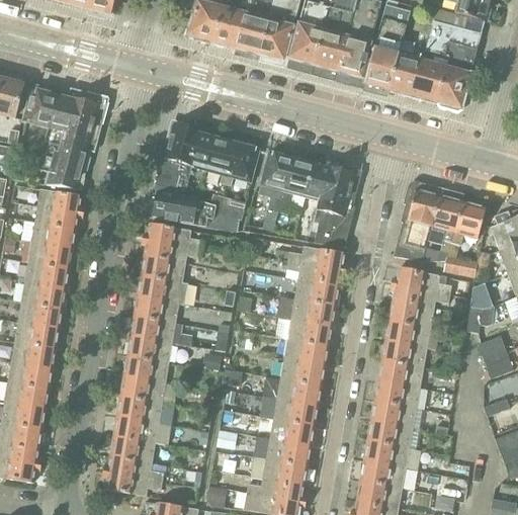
[(64,0),(64,2),(87,8),(88,0),(64,0)]
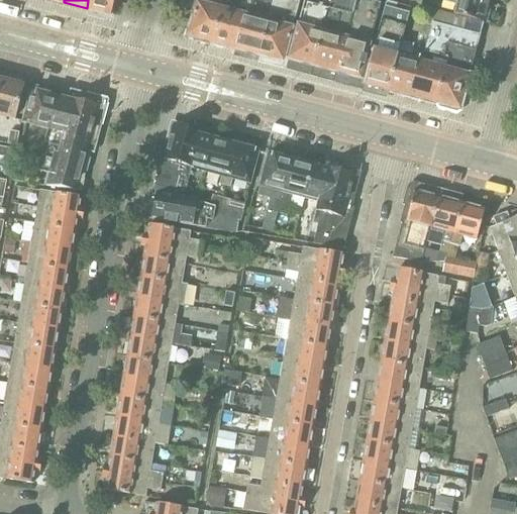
[(88,0),(87,8),(111,14),(113,0),(88,0)]
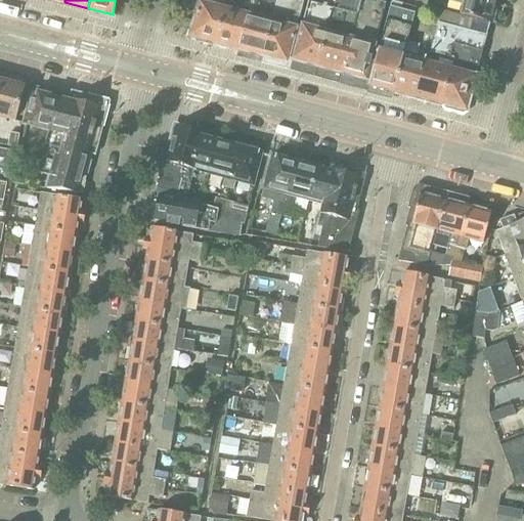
[(228,45),(238,48),(248,12),(224,6),(225,0),(199,0),(190,36),(201,38),(201,40),(211,43),(212,41),(218,43),(219,45),(225,47),(228,45)]
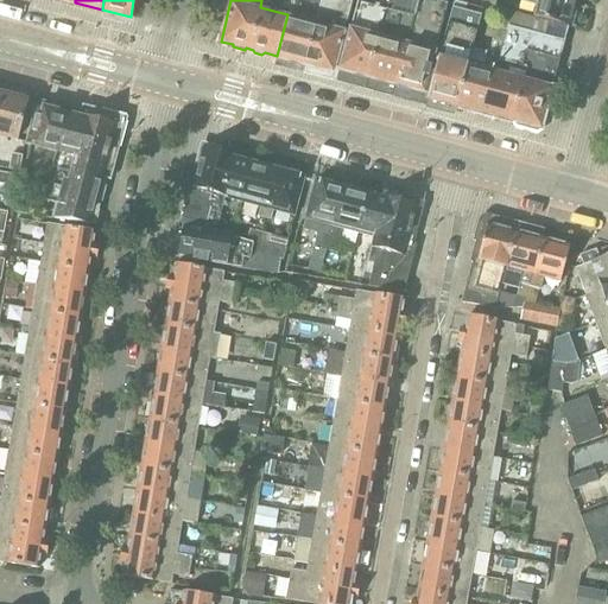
[(290,0),(287,14),(277,56),(277,59),(285,62),(289,59),(290,59),(292,63),(297,64),(301,63),(305,63),(321,0),(290,0)]
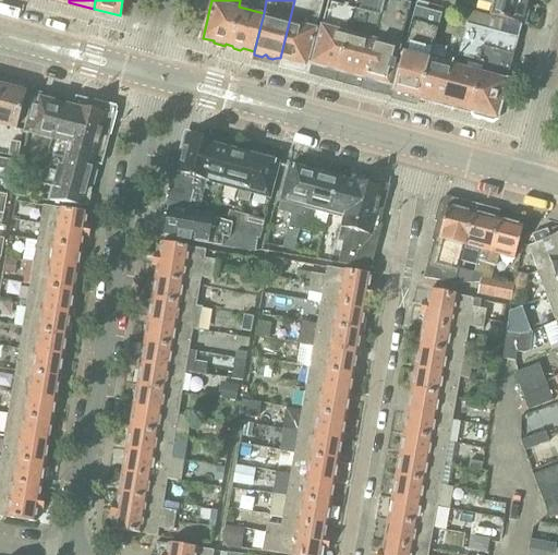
[(294,0),(280,58),(306,65),(323,0),(294,0)]
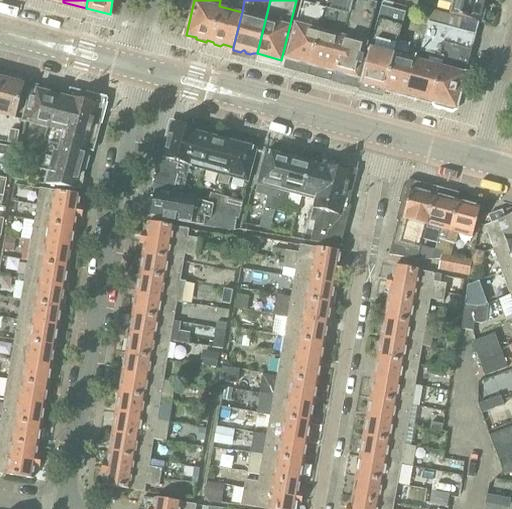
[(325,6),(304,0),(301,0),(286,57),(297,60),(296,62),(307,65),(307,63),(309,63),(325,6)]
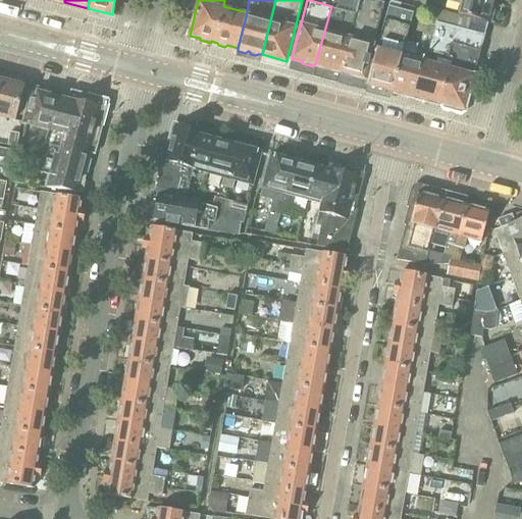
[(331,6),(315,64),(317,65),(317,67),(325,69),(325,67),(330,68),(329,70),(338,72),(338,71),(340,71),(358,0),(332,0),(331,6)]
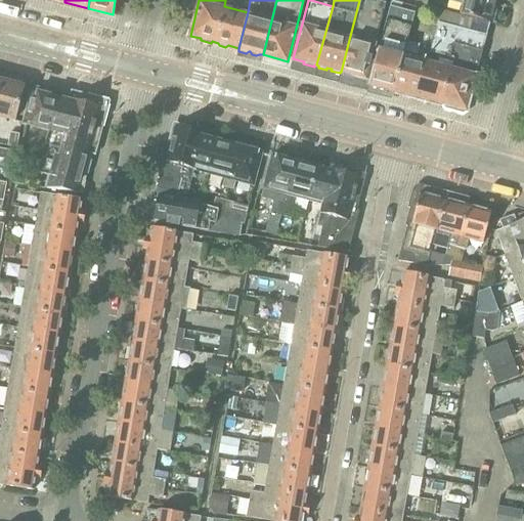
[(365,78),(387,1),(383,0),(359,0),(341,72),(343,72),(342,74),(351,76),(351,75),(355,76),(354,77),(363,80),(364,78),(365,78)]
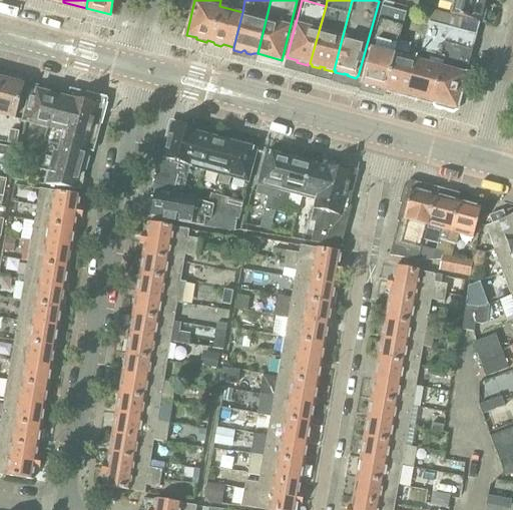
[(383,0),(361,81),(371,84),(370,86),(382,89),(383,87),(386,88),(396,52),(407,11),(394,7),(396,1),(391,0),(383,0)]
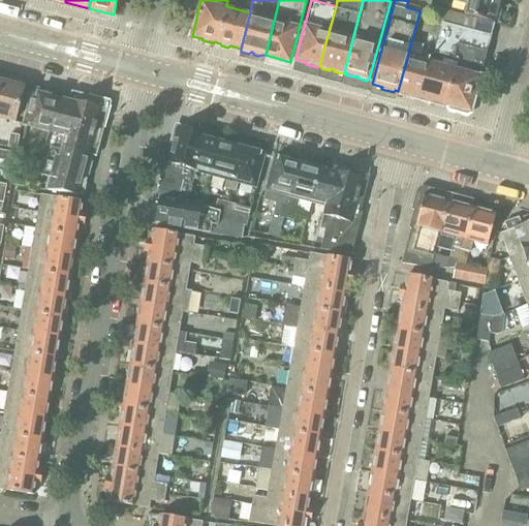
[(459,0),(468,2),(466,12),(494,20),(494,18),(498,19),(501,7),(497,6),(499,1),(495,0),(459,0)]
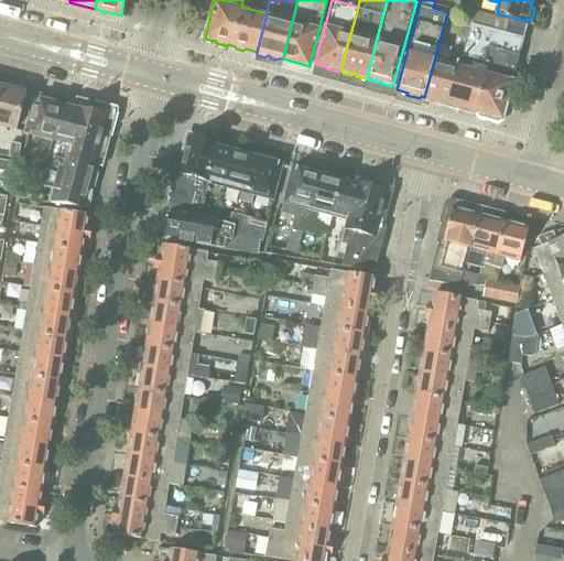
[(476,9),(476,8),(465,4),(461,22),(472,25),(473,21),(476,9)]
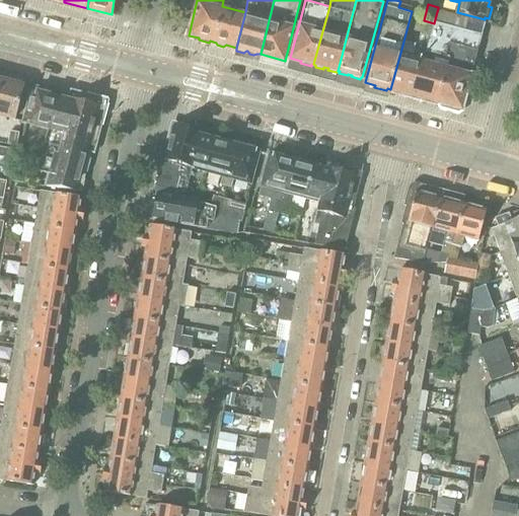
[(438,8),(435,19),(483,31),(486,19),(485,19),(457,12),(438,8)]
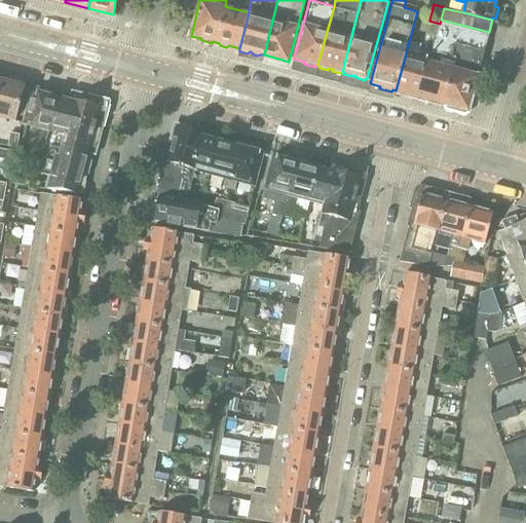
[(441,20),(440,24),(433,49),(457,57),(454,67),(445,104),(447,107),(464,112),(468,110),(489,32),(441,20)]
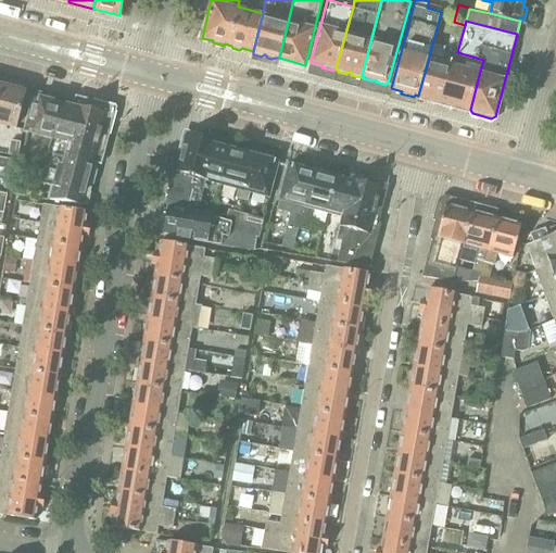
[(470,110),(480,71),(454,64),(429,57),(418,96),(444,102),(470,110)]
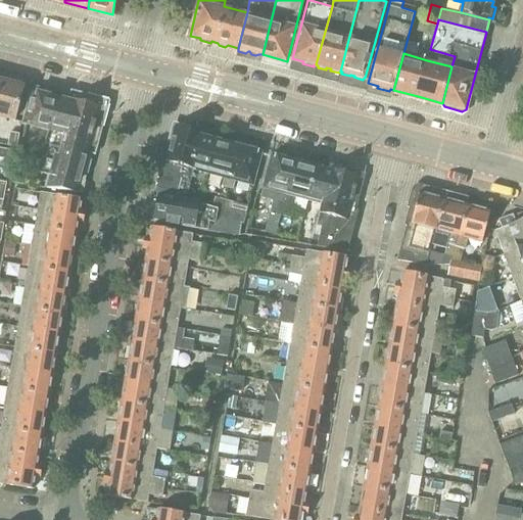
[(0,78),(0,114),(14,119),(24,85),(0,78)]
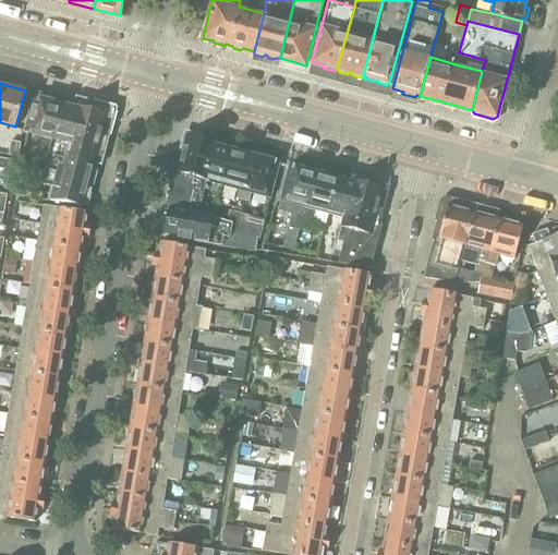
[(22,159),(45,165),(62,98),(38,92),(37,98),(35,97),(26,131),(27,131),(22,159)]
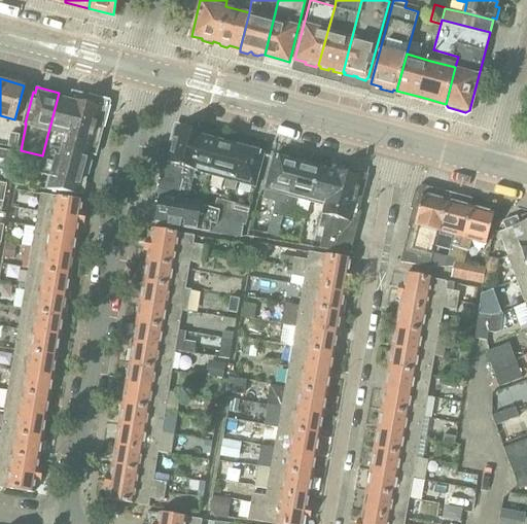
[(81,178),(85,163),(91,145),(97,146),(109,101),(96,97),(95,100),(85,98),(71,89),(70,95),(59,93),(42,155),(38,171),(54,176),(51,188),(83,194),(86,178),(81,178)]
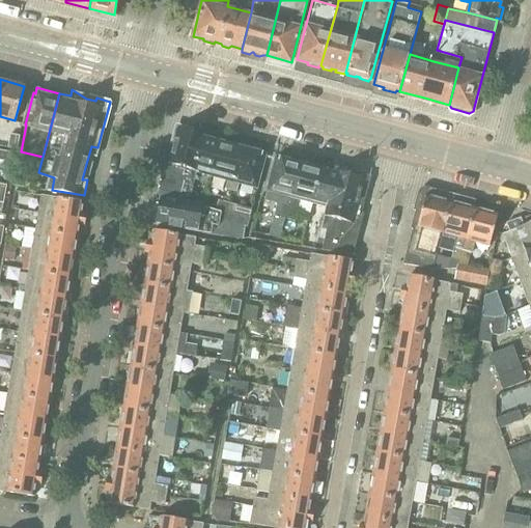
[(190,176),(192,167),(197,149),(193,148),(197,132),(192,131),(192,128),(182,126),(182,128),(179,128),(177,133),(175,133),(160,189),(179,194),(185,175),(190,176)]
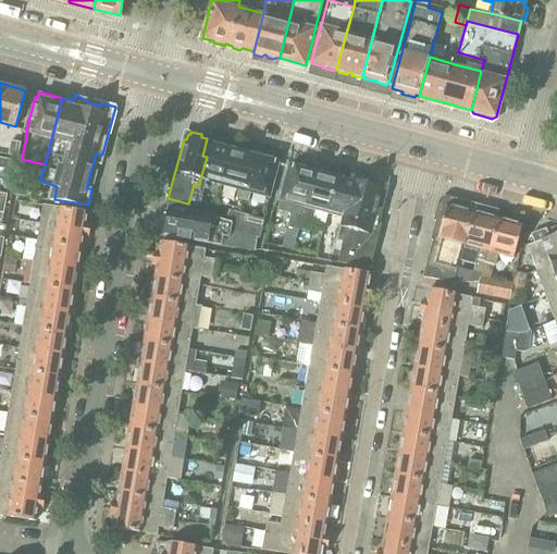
[(188,204),(187,208),(198,209),(207,177),(222,182),(231,146),(221,143),(221,145),(215,144),(215,140),(207,138),(202,156),(207,157),(201,175),(199,185),(194,184),(188,204)]
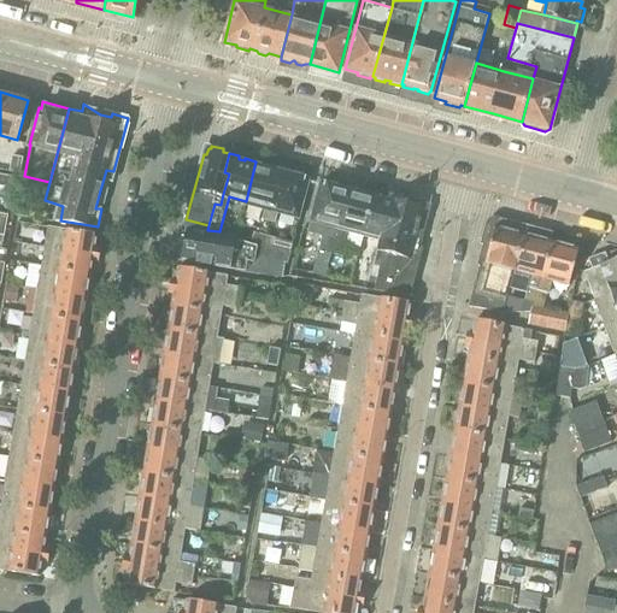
[(13,154),(10,170),(22,171),(24,155),(13,154)]
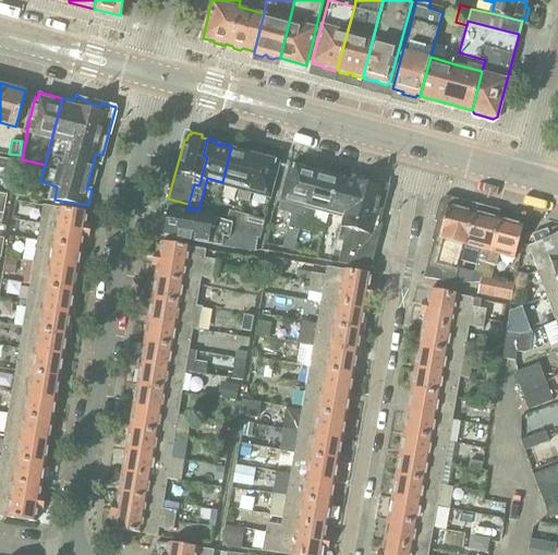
[(231,146),(222,182),(240,186),(238,195),(243,197),(247,177),(251,177),(254,165),(251,164),(254,154),(245,152),(246,149),(231,146)]
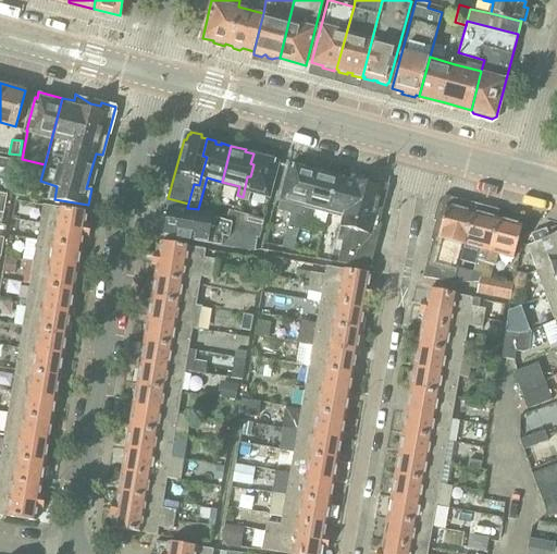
[(247,176),(243,197),(247,198),(250,189),(269,194),(277,160),(272,159),(273,157),(263,154),(262,157),(254,154),(250,163),(254,164),(250,176),(247,176)]
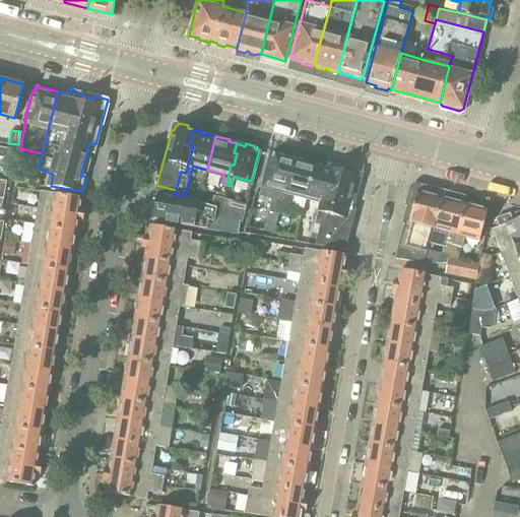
[(0,144),(0,154),(10,156),(12,147),(0,144)]
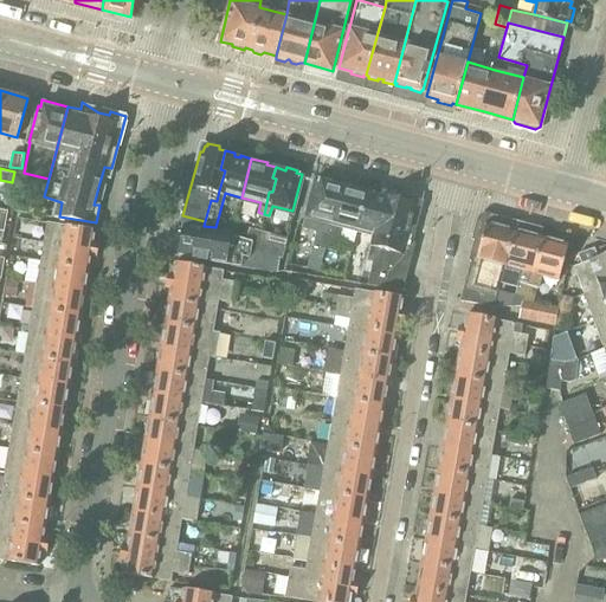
[(316,177),(303,226),(317,230),(314,244),(311,252),(323,256),(326,246),(330,247),(331,241),(321,238),(322,231),(328,232),(337,200),(341,201),(345,186),(333,182),(333,180),(322,177),(322,180),(316,177)]
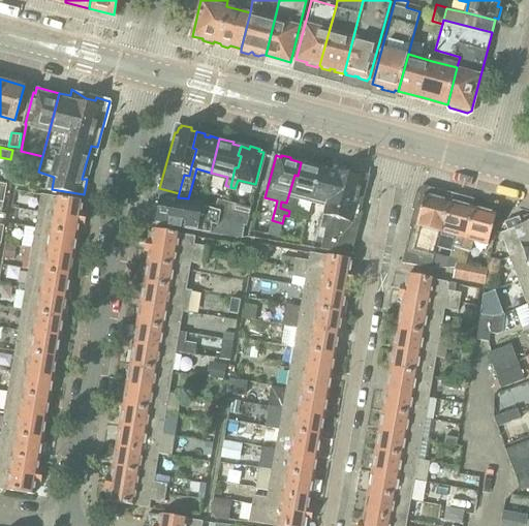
[(281,202),(280,208),(289,211),(288,216),(294,218),(297,208),(309,211),(311,202),(319,165),(311,162),(310,164),(301,162),(298,176),(294,175),(286,203),(281,202)]
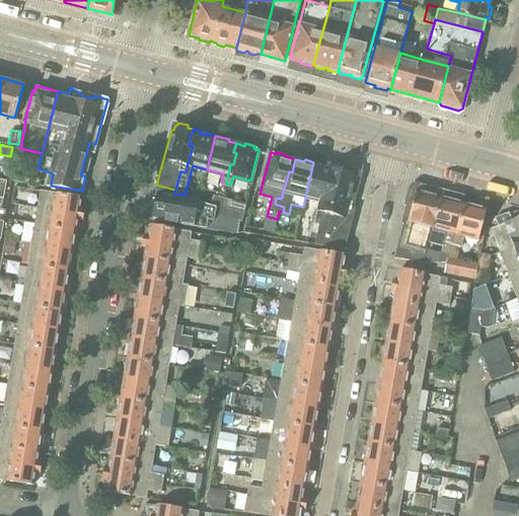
[(313,162),(305,198),(319,201),(317,209),(323,211),(329,183),(332,183),(337,167),(329,165),(328,168),(323,166),(323,164),(313,162)]
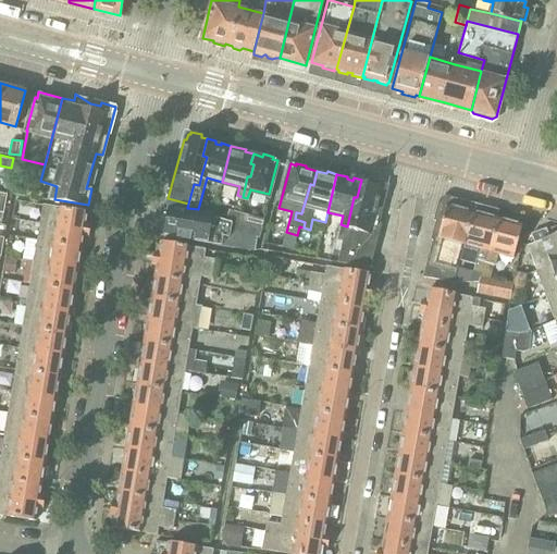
[(17,187),(29,191),(32,182),(19,179),(17,187)]
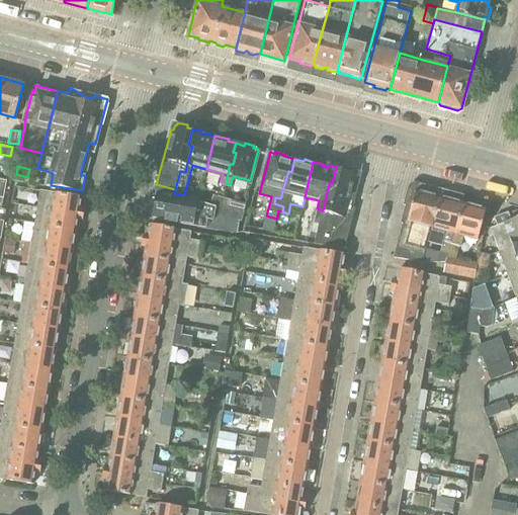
[(341,169),(336,167),(332,183),(329,183),(323,210),(317,208),(314,222),(319,223),(318,226),(314,242),(343,247),(354,207),(348,205),(357,173),(352,171),(353,169),(342,166),(341,169)]
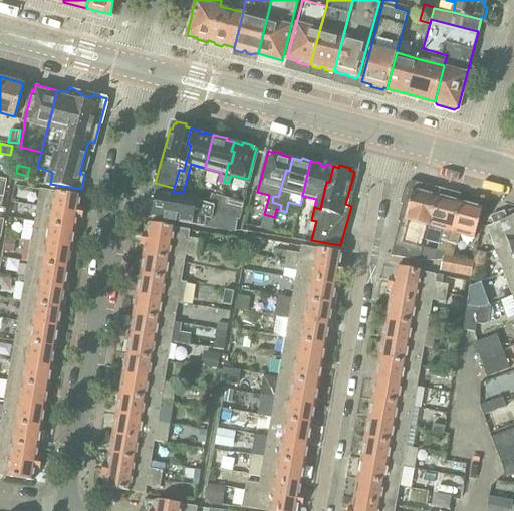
[(39,187),(36,203),(82,211),(83,206),(78,205),(80,194),(39,187)]
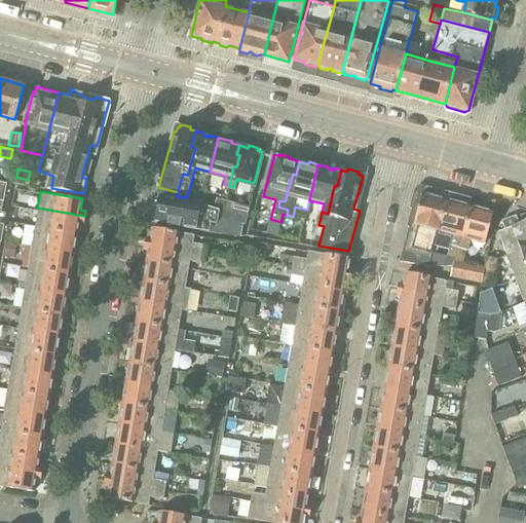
[(404,260),(428,265),(446,197),(435,195),(436,192),(429,191),(427,198),(420,196),(420,197),(418,196),(415,206),(418,207),(404,260)]
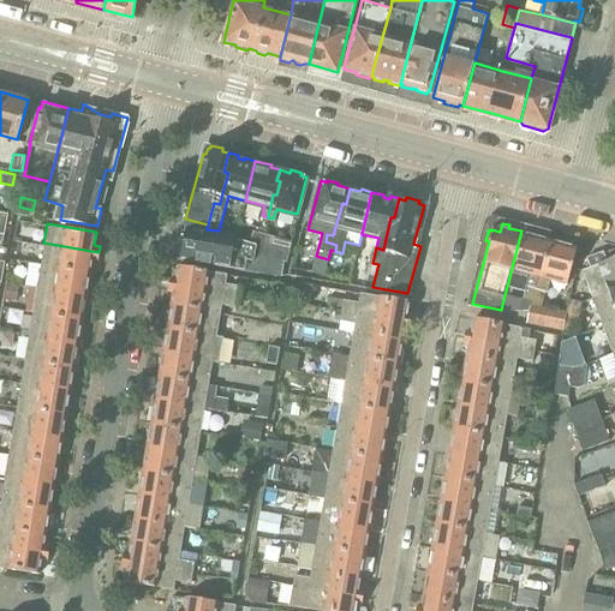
[(256,240),(262,241),(263,239),(264,232),(252,229),(250,238),(256,240)]
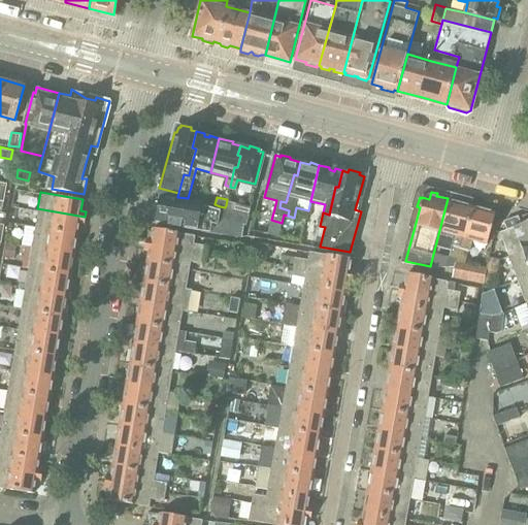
[(460,245),(463,235),(470,204),(461,201),(462,199),(453,197),(452,199),(448,198),(430,266),(455,265),(460,245)]
